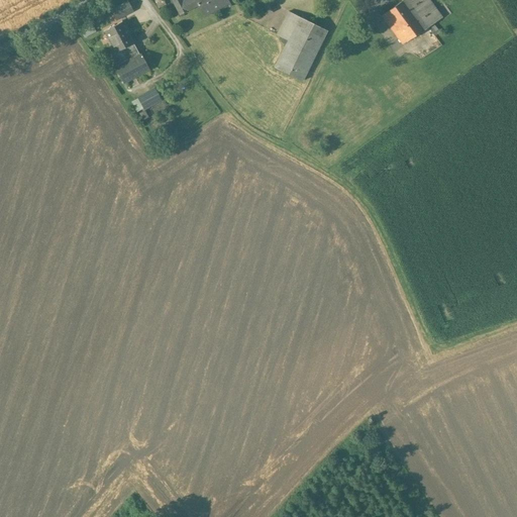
[(227,0),(185,0),(183,2),(181,0),(172,0),(180,14),(198,5),(204,16),(216,10),(215,7),(228,0),(227,0)]
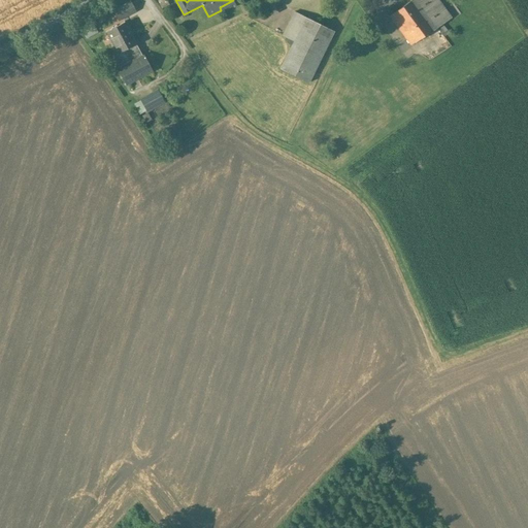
[(437,0),(413,0),(390,17),(411,45),(437,27),(451,18),(437,0)]
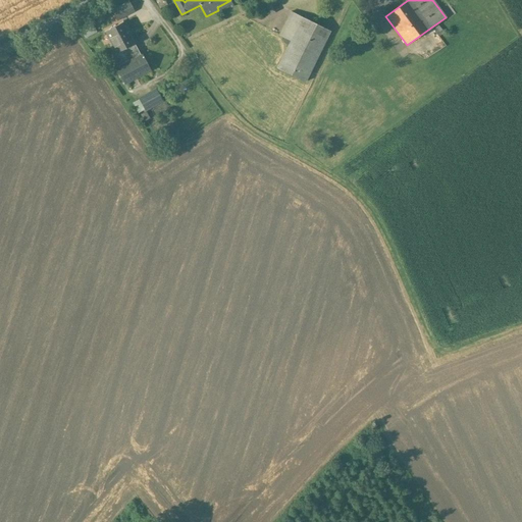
[(128,2),(113,10),(115,15),(118,13),(121,17),(134,11),(128,2)]
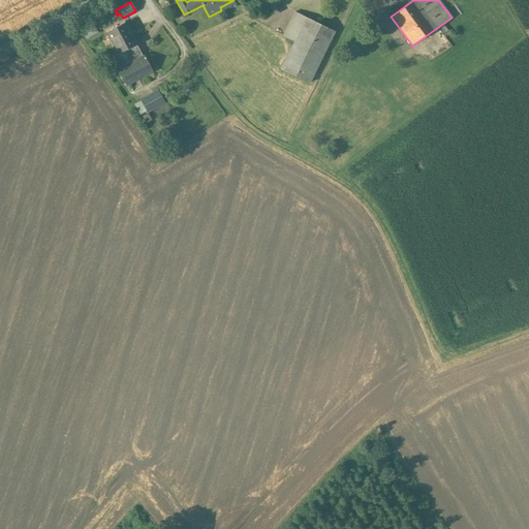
[(335,31),(296,11),(284,34),(296,40),(281,69),(310,83),(335,31)]
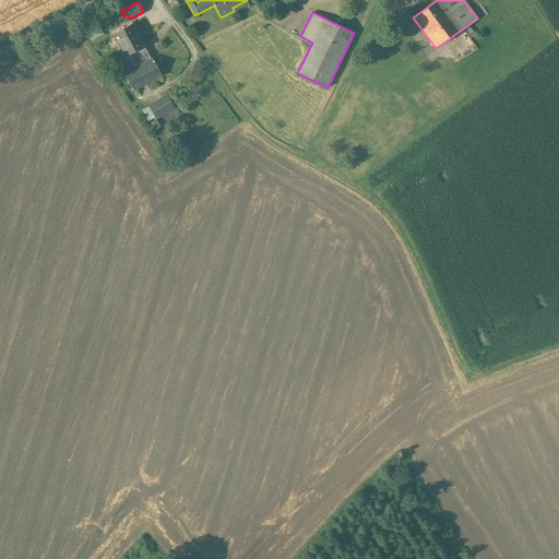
[(132,24),(114,34),(126,56),(143,46),(144,46),(132,24)]
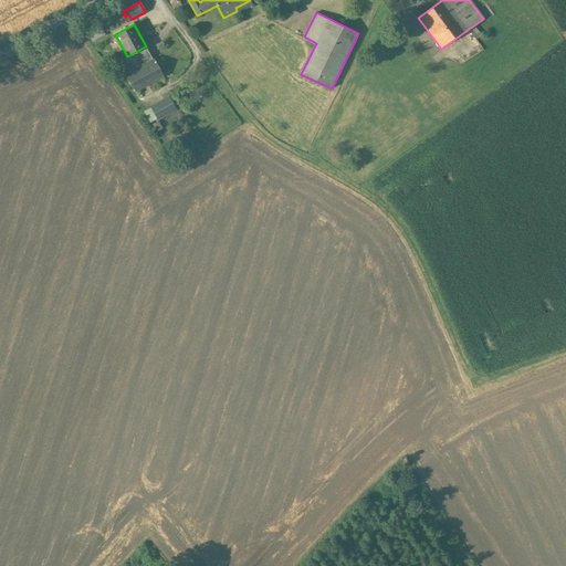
[(153,61),(145,46),(127,56),(124,59),(132,73),(127,75),(136,90),(163,75),(154,61),(153,61)]
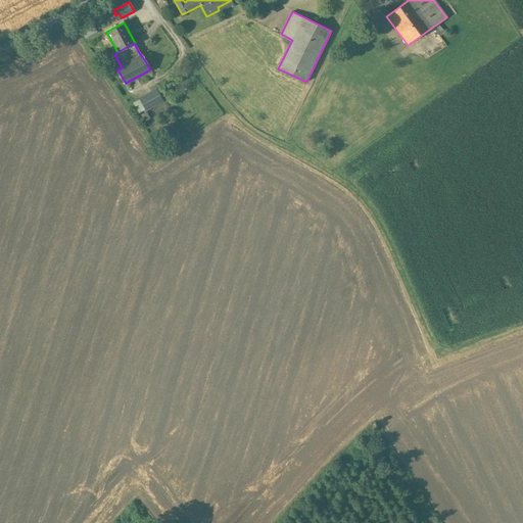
[(156,90),(140,99),(146,109),(162,100),(156,90)]
